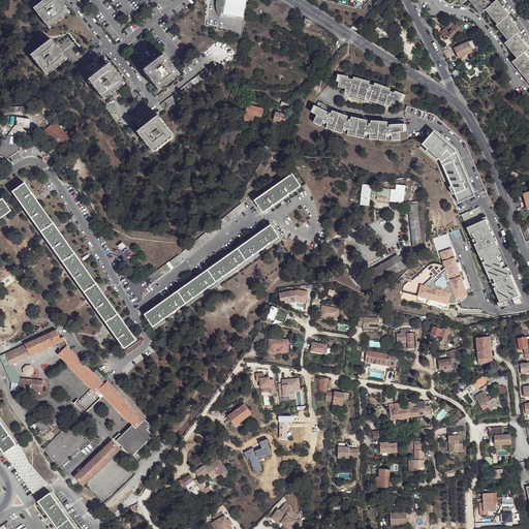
[(41,0),(33,7),(49,28),(69,11),(60,0),(41,0)]
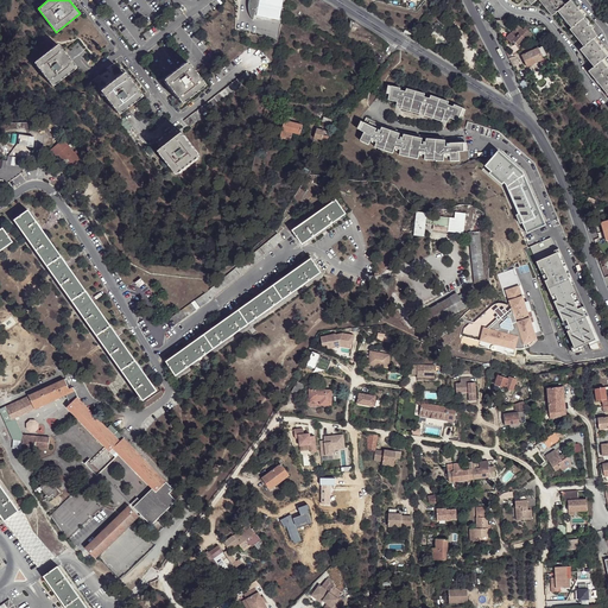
[(283,16),(283,14),(284,0),(251,0),(251,4),(251,5),(251,10),(252,16),(255,20),(257,14),(282,20),(283,16)]
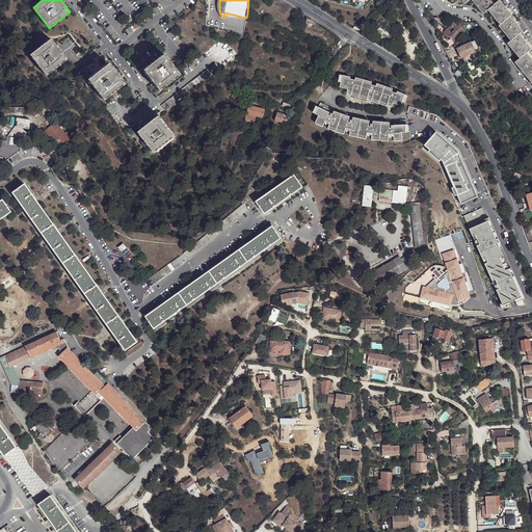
[(531,59),(527,53),(529,52),(531,49),(520,34),(522,32),(523,32),(521,29),(521,28),(519,25),(517,26),(510,17),(512,16),(500,0),(497,3),(495,4),(490,0),(460,0),(466,4),(470,0),(471,0),(483,15),(488,10),(500,25),(499,26),(508,37),(510,41),(507,44),(520,58),(514,62),(531,83),(531,59)]
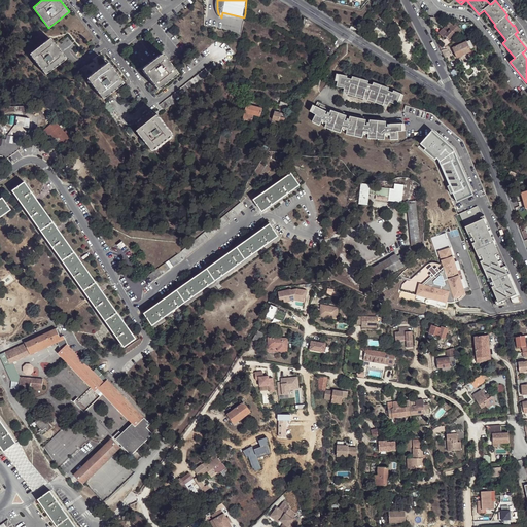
[(446,25),(438,33),(444,38),(445,36),(449,40),(454,33),(457,35),(461,30),(455,25),(454,26),(452,24),(449,28),(446,25)]
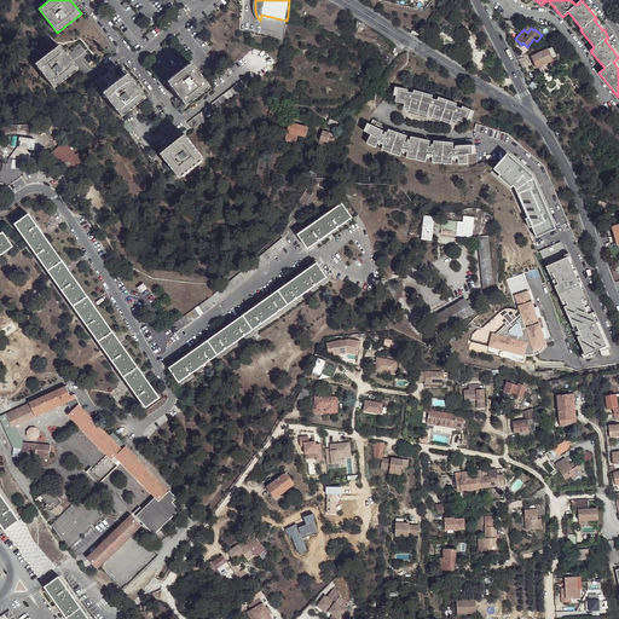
[(35,63),(53,87),(77,68),(58,45),(35,63)]
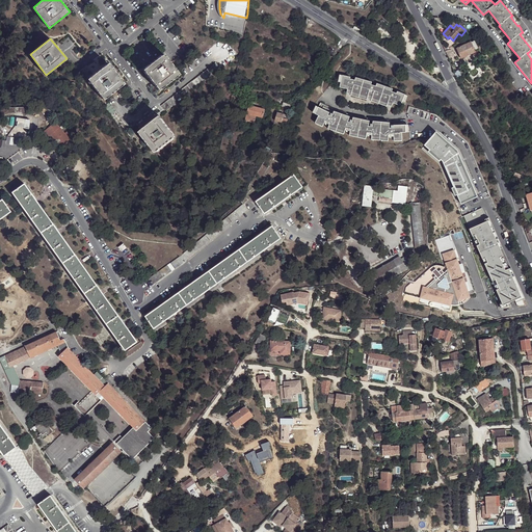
[(455,45),(457,49),(461,58),(479,50),(475,41),(464,46),(463,44),(462,45),(461,42),(455,45)]
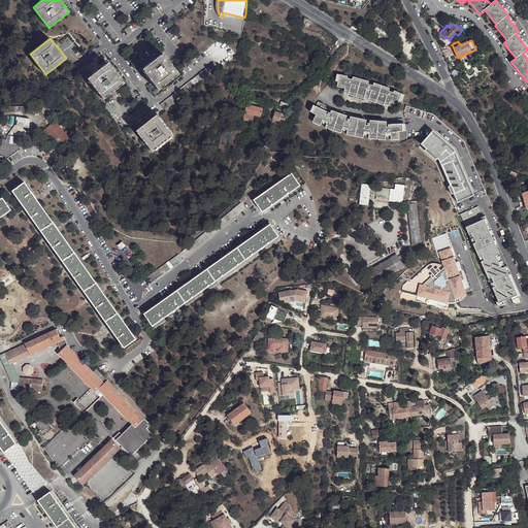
[(158,90),(178,73),(162,53),(141,69),(158,90)]
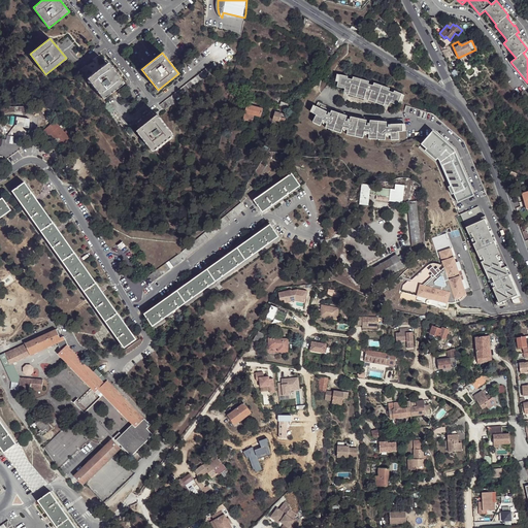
[(219,67),(215,62),(161,104),(165,109),(219,67)]
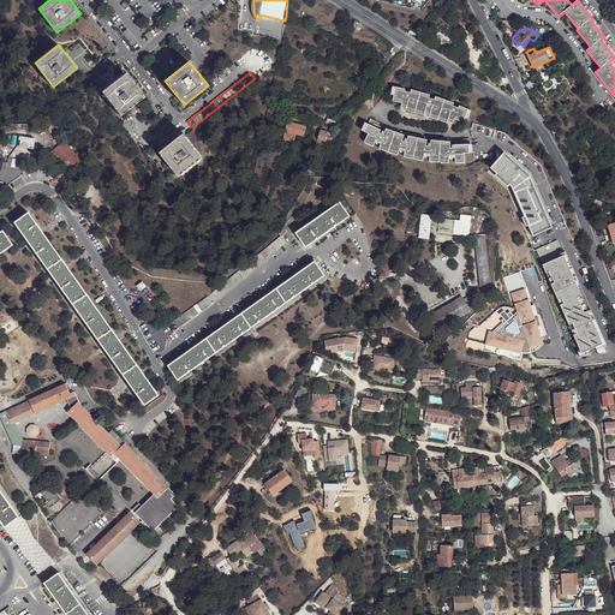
[(101,91),(106,99),(119,115),(144,96),(125,73),(108,87),(101,91)]
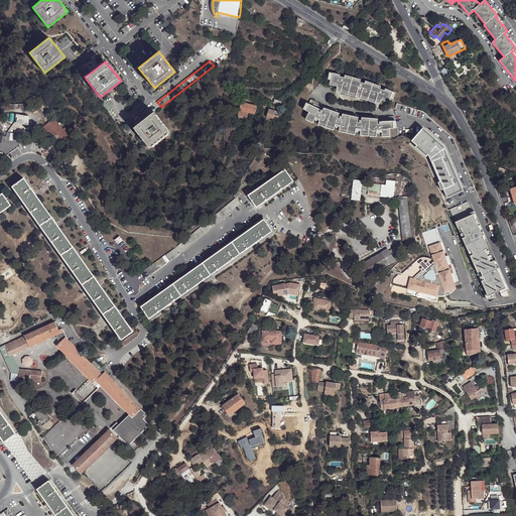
[(87,85),(89,83),(85,77),(91,73),(85,63),(76,71),(87,85)]
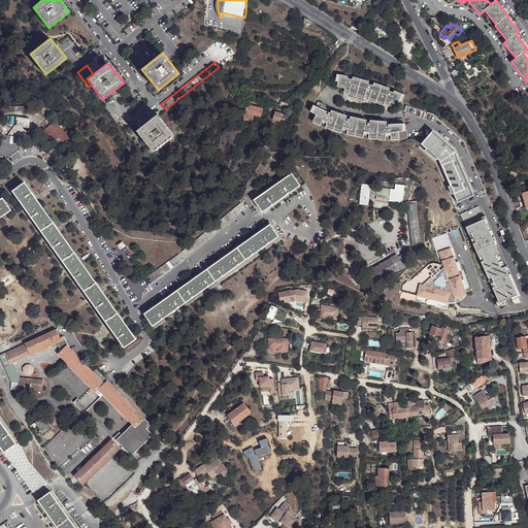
[(451,71),(453,77),(459,75),(456,69),(451,71)]
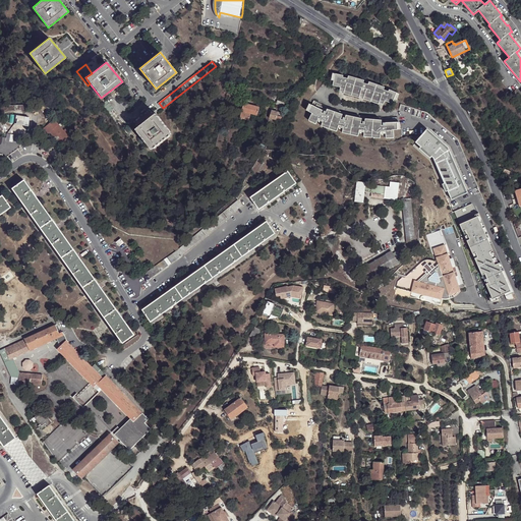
[(395,101),(398,94),(390,91),(389,94),(384,92),(367,85),(363,84),(346,81),(341,80),(342,77),(334,75),(332,82),(331,89),(339,90),(339,94),(343,95),(343,96),(359,99),(360,98),(364,99),(363,100),(380,106),(380,105),(385,106),(386,103),(394,105),(395,101)]
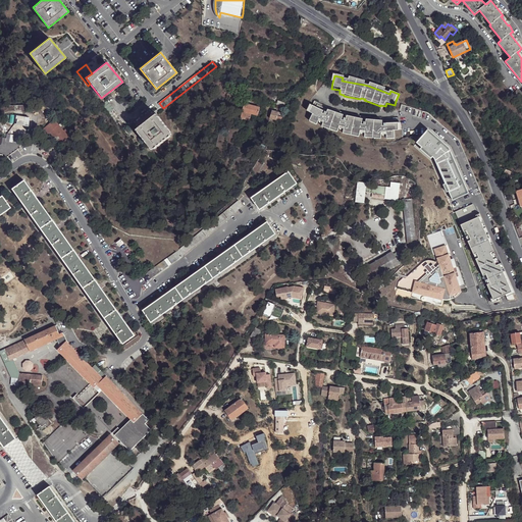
[(384,92),(385,89),(369,83),(368,86),(384,92)]
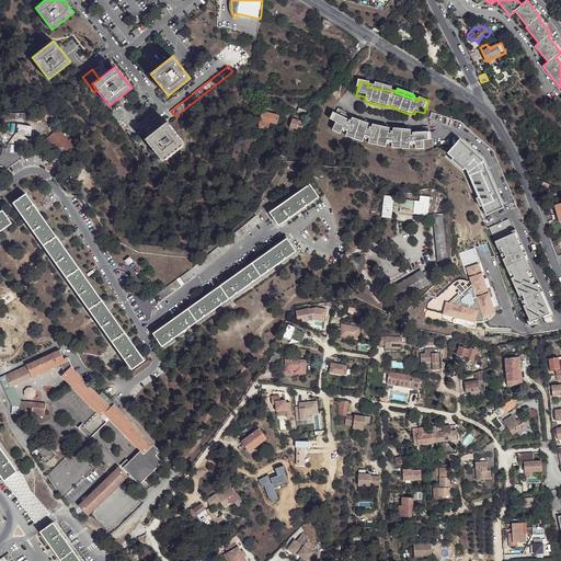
[(130,128),(115,109),(109,113),(124,133),(130,128)]
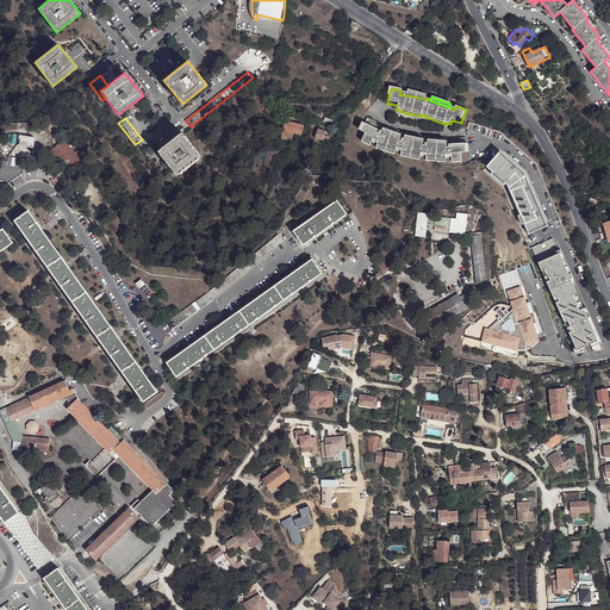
[(335,129),(340,123),(324,118),(323,124),(322,125),(335,129)]
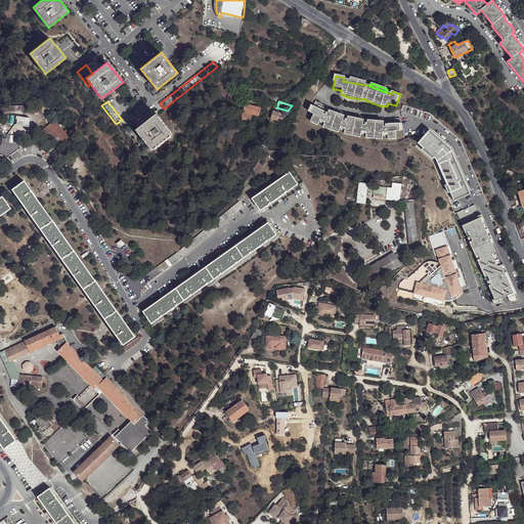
[(329,107),(316,101),(310,113),(314,115),(310,122),(317,126),(320,120),(324,122),(322,128),(339,134),(341,128),(346,129),(344,135),(360,139),(361,132),(366,133),(366,139),(383,140),(384,134),(388,134),(389,140),(400,139),(400,136),(404,136),(404,130),(400,130),(400,119),(391,119),(391,121),(386,121),(386,119),(372,118),(372,120),(365,120),(365,118),(352,115),(352,117),(346,116),(347,114),(334,108),(333,112),(328,110),(329,107)]
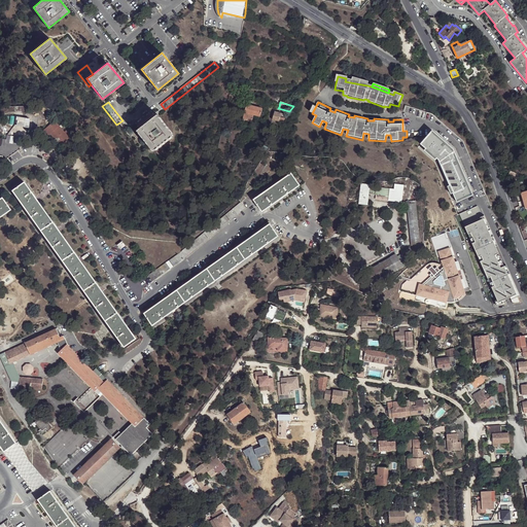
[(243,119),(250,121),(252,121),(254,115),(260,117),(262,109),(247,105),(243,119)]
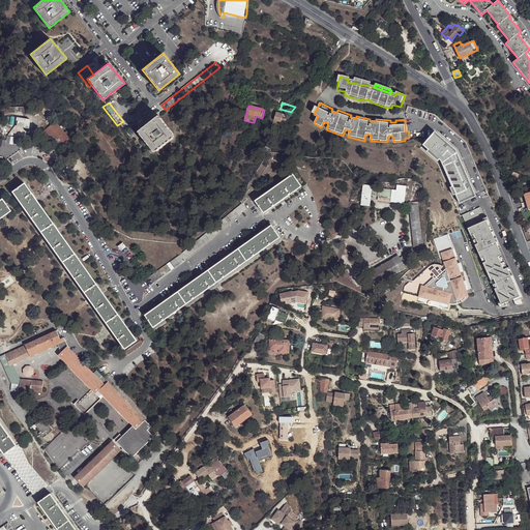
[(137,123),(142,130),(157,118),(152,111),(137,123)]
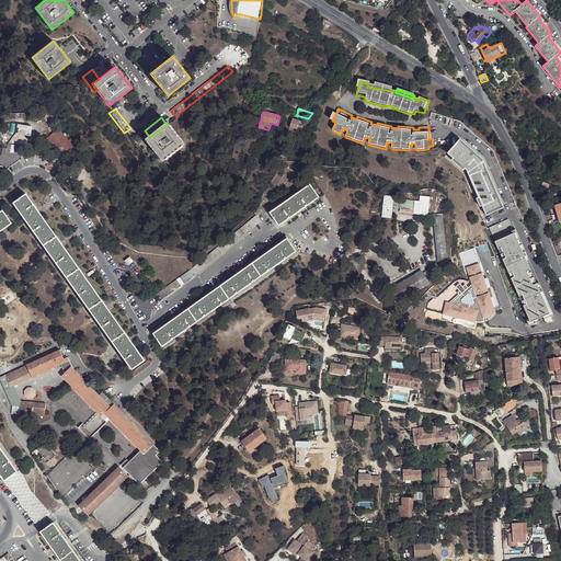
[(300,132),(305,124),(292,119),(289,128),(300,132)]
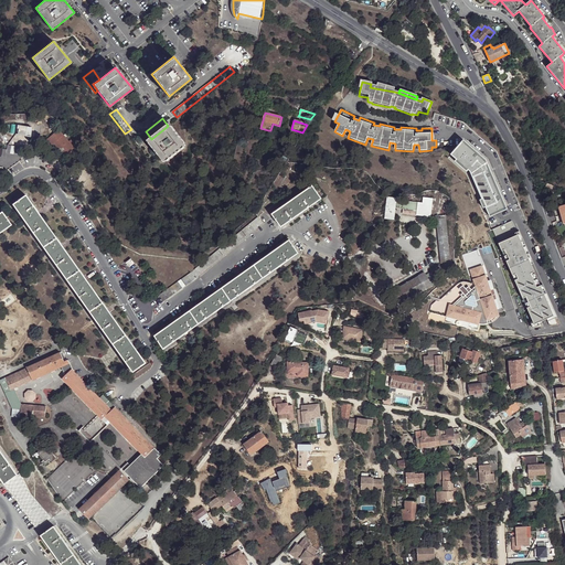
[(168,126),(151,139),(149,140),(166,162),(188,145),(185,142),(170,124),(168,126)]
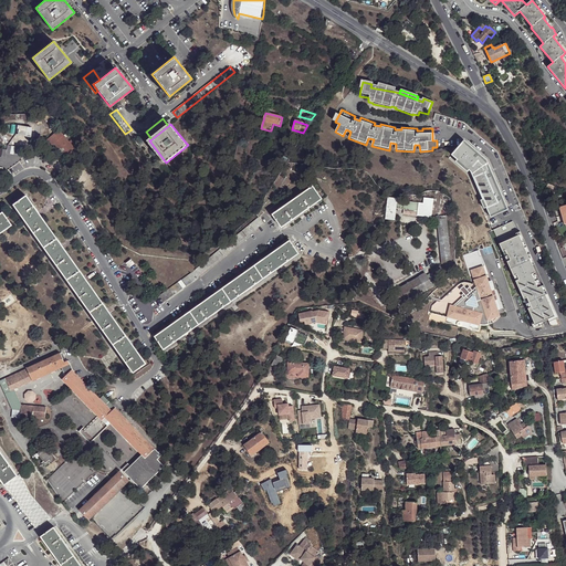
[(34,128),(21,127),(21,130),(20,136),(32,138),(34,128)]
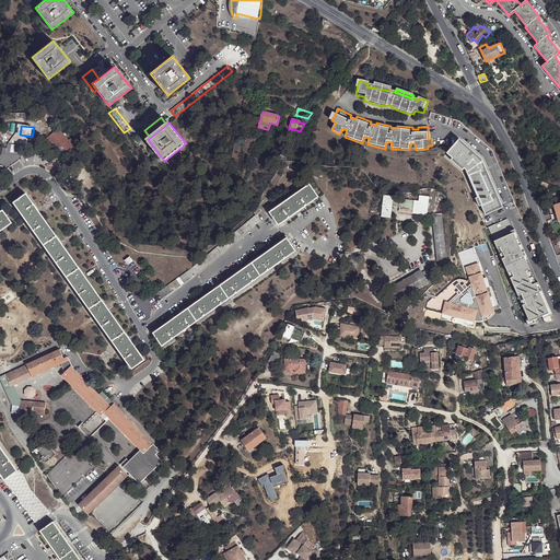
[(51,146),(60,156),(62,154),(65,156),(69,153),(68,150),(73,146),(58,128),(46,139),(51,146)]
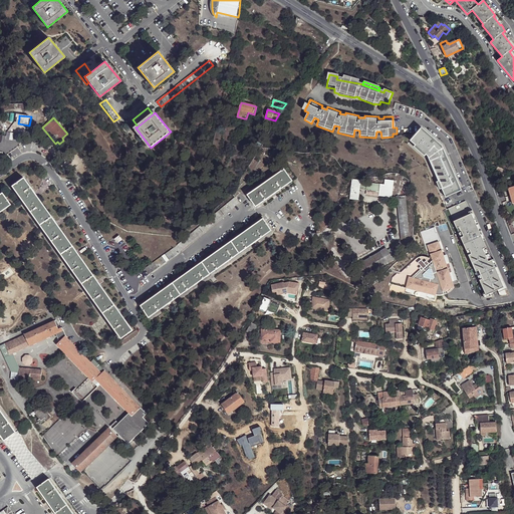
[(461,188),(442,146),(422,127),(410,141),(416,145),(427,155),(428,156),(439,181),(442,189),(445,195),(461,188)]
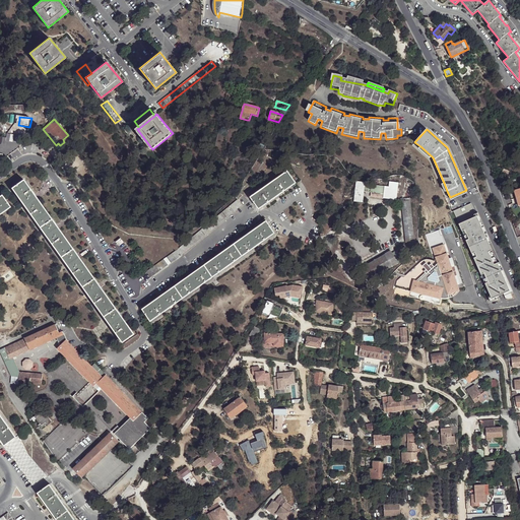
[(8,134),(7,138),(7,141),(17,143),(18,137),(8,134)]
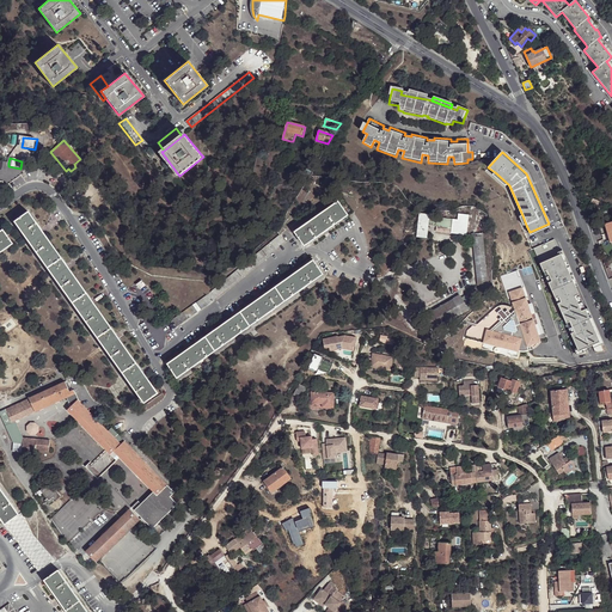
[(508,184),(495,172),(493,175),(506,185),(508,184)]
